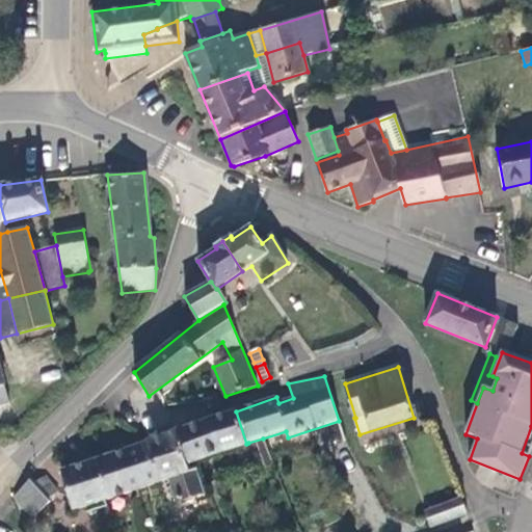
[(246,444),(236,411),(176,431),(176,432),(187,464),(194,462),(247,446),(246,444)]
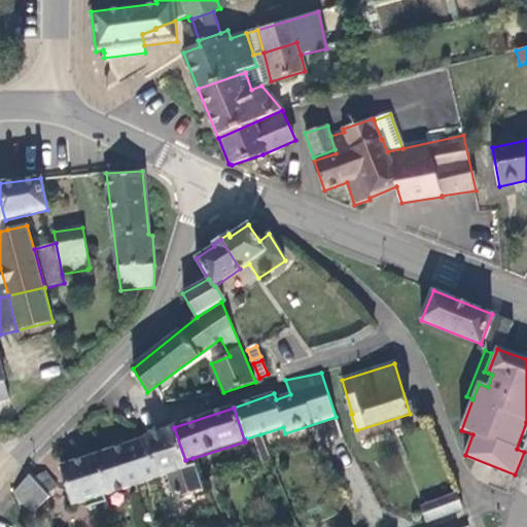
[(524,452),(526,442),(526,422),(517,449),(524,452)]
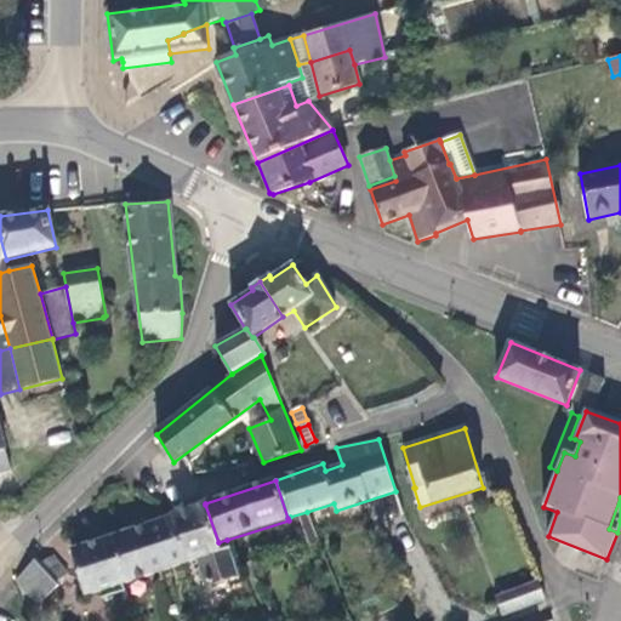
[(218,542),(205,505),(174,516),(189,562),(199,559),(206,586),(238,575),(227,540),(218,542)]
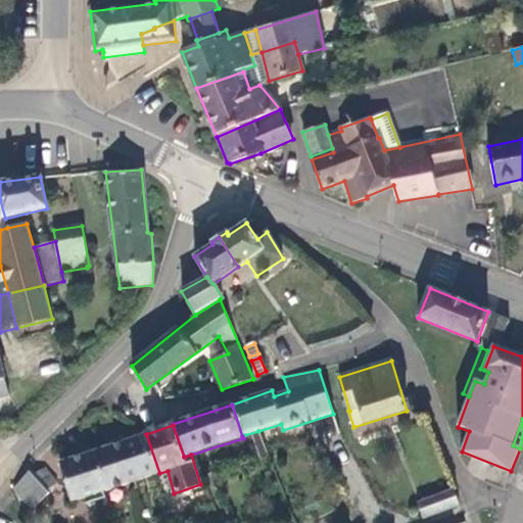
[(269,456),(258,431),(244,435),(254,461),(269,456)]
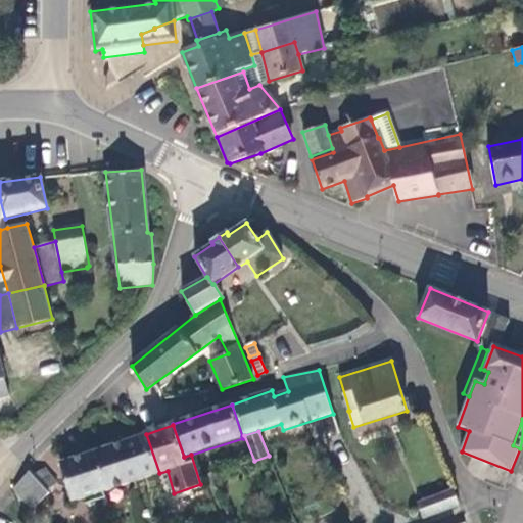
[(146,434),(110,445),(124,485),(159,473),(146,434)]
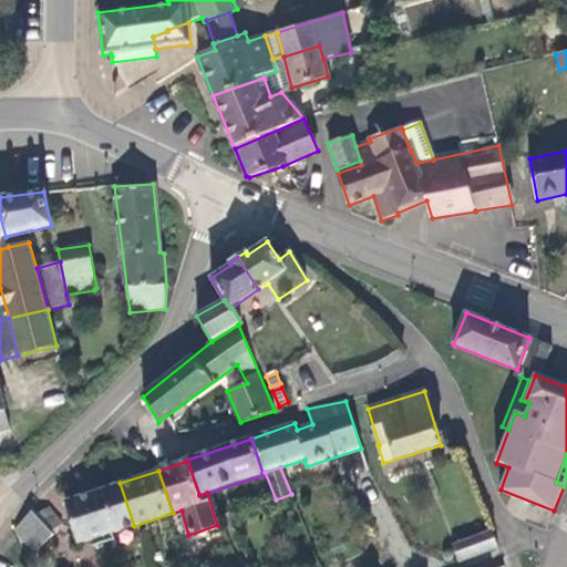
[(134,526),(120,483),(64,502),(76,545),(134,526)]
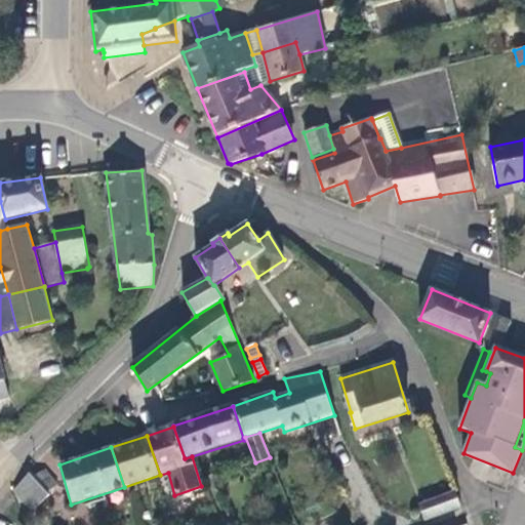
[(30,474),(13,491),(33,511),(50,494),(47,492),(56,484),(45,470),(32,477),(30,474)]
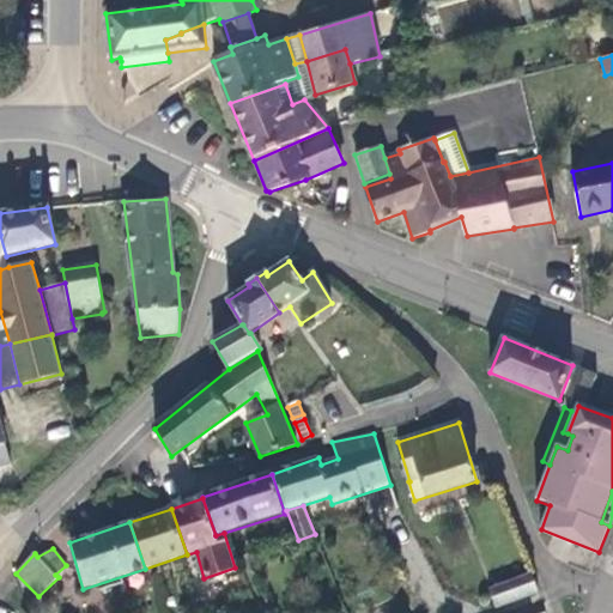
[(539,593),(532,572),(489,588),(496,608),(539,593)]
